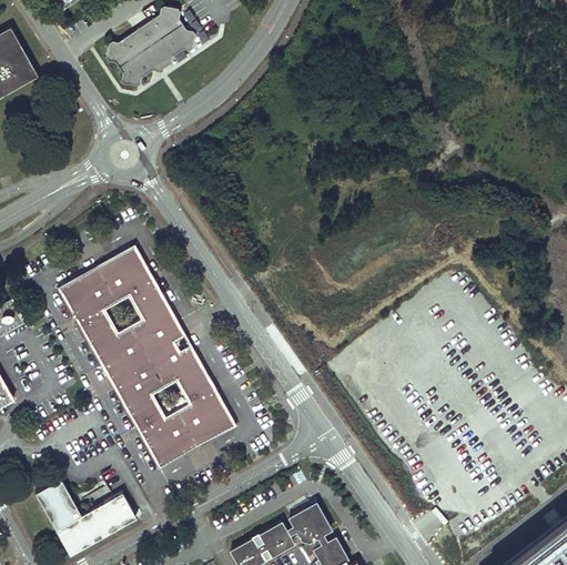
[(143,78),(153,70),(154,61),(169,66),(172,62),(173,57),(183,50),(189,51),(194,48),(196,36),(194,31),(186,30),(180,19),(181,12),(179,9),(164,6),(160,8),(160,14),(138,29),(119,42),(113,41),(109,43),(105,58),(109,61),(115,62),(123,73),(121,80),(124,84),(138,87),(142,83),(143,78)]
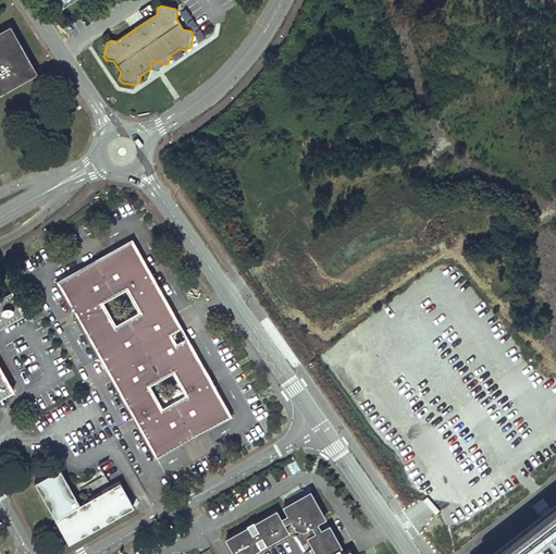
[(11,27),(0,33),(0,95),(38,75),(11,27)]
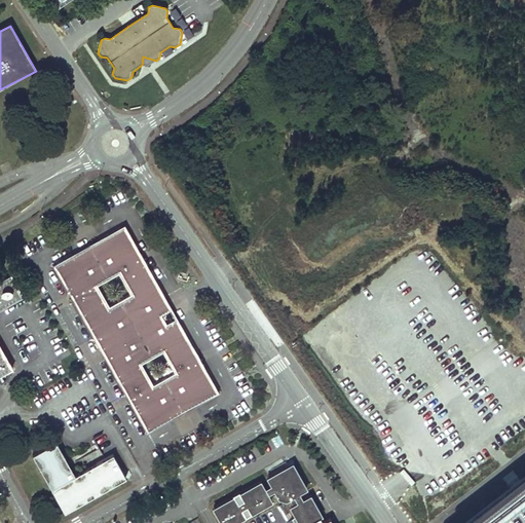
[(147,67),(156,61),(143,57),(142,65),(147,67)]
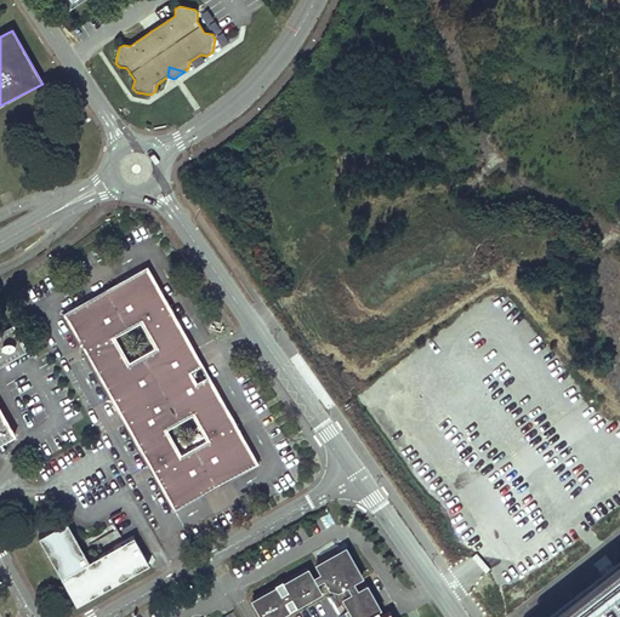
[(28,149),(18,154),(24,166),(34,160),(28,149)]
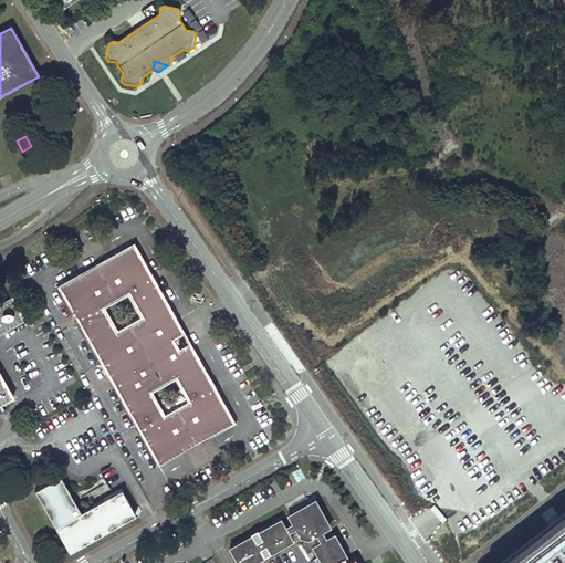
[(134,250),(58,292),(76,324),(137,434),(158,472),(234,429),(150,280),(134,250)]
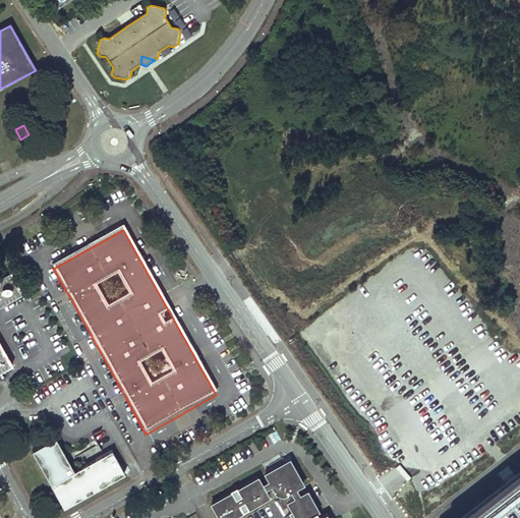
[(0,308),(23,296),(10,274),(0,279),(0,375),(13,368),(0,344),(0,308)]
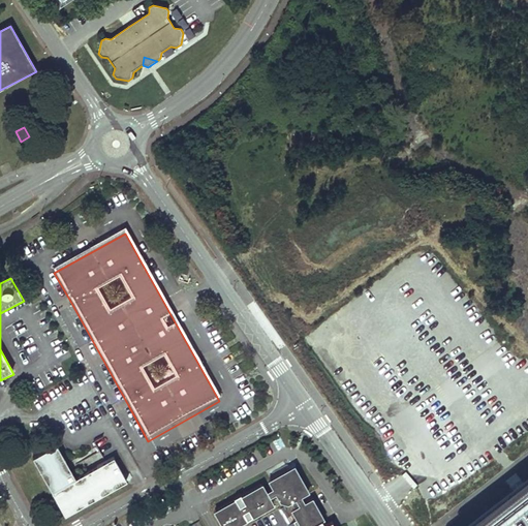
[(57,446),(33,459),(65,517),(127,483),(114,459),(75,481),(57,446)]
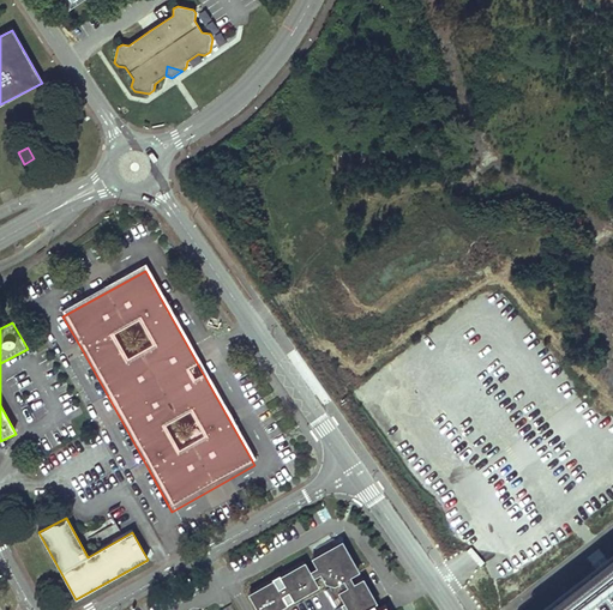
[(252,593),(250,598),(256,609),(282,609),(284,608),(286,603),(282,597),(288,593),(292,599),(296,601),(316,590),(317,585),(314,579),(320,577),(324,583),(337,586),(344,583),(347,589),(341,592),(340,597),(346,609),(371,609),(374,607),(376,602),(365,583),(360,581),(354,585),(352,578),(356,575),(358,569),(348,554),(343,553),(343,549),(337,548),(336,550),(330,549),(313,559),(312,562),(317,569),(310,573),(306,566),(302,565),(282,577),(282,580),(286,587),(278,591),(276,584),(271,583),(252,593)]
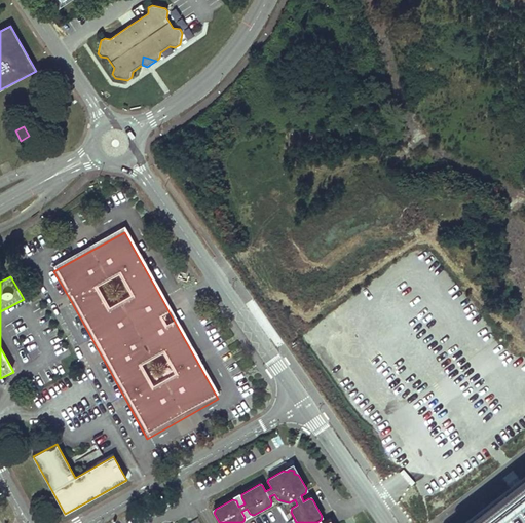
[(524,475),(463,522),(524,522),(524,475)]
